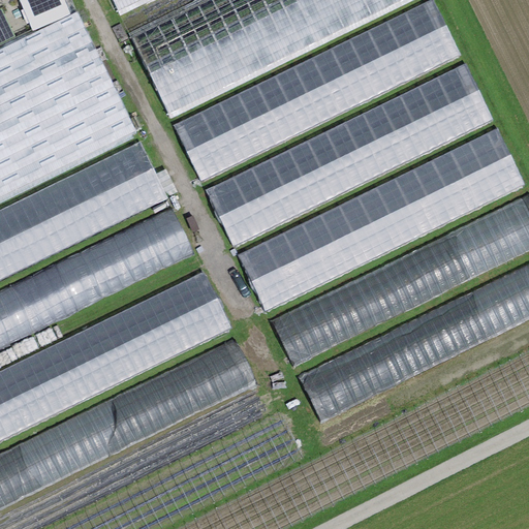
[(64,0),(19,0),(32,31),(71,16),(64,0)]
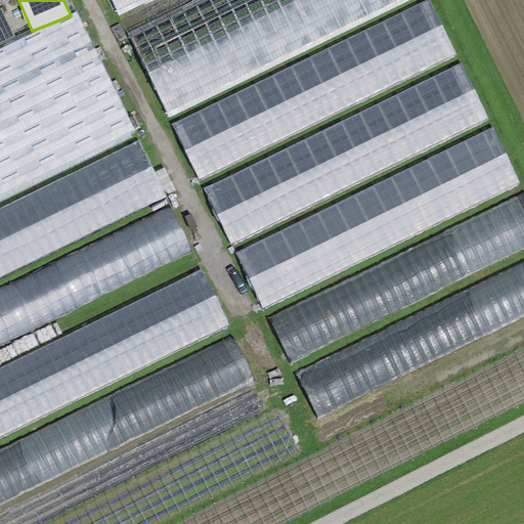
[(165,106),(428,2),(426,0),(186,0),(131,23),(165,106)]
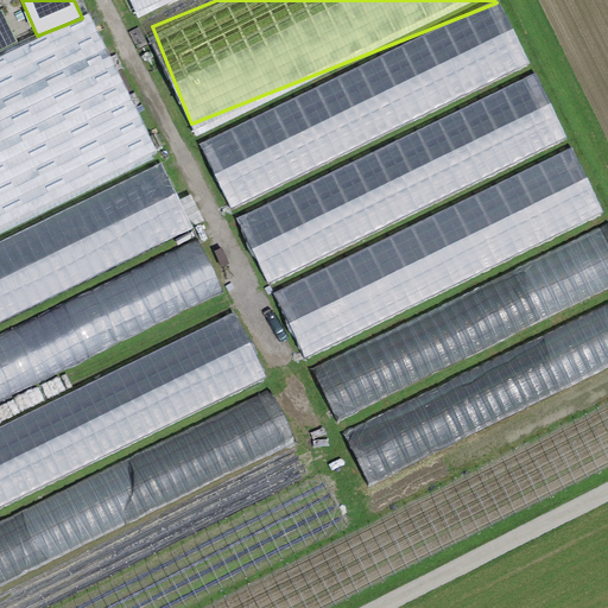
[(228,201),(534,75),(506,6),(200,132),(228,201)]
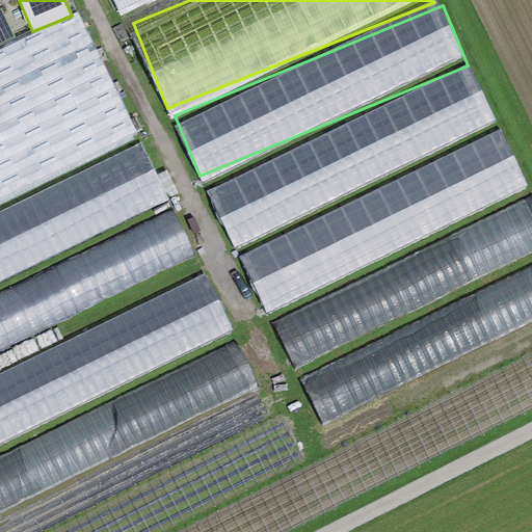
[(1,8),(0,8),(0,43),(12,36),(1,8)]
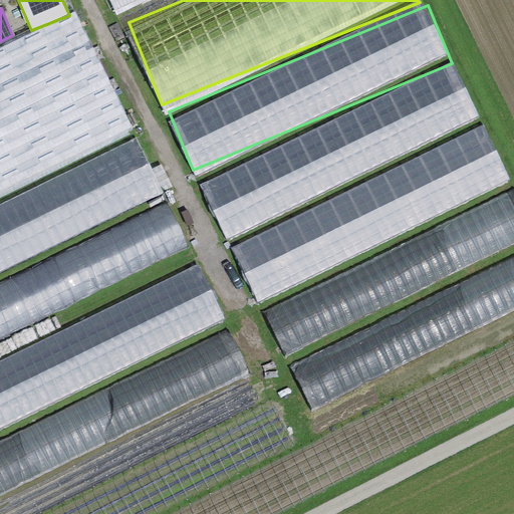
[(458,66),(201,177),(226,234),(482,123),(458,66)]
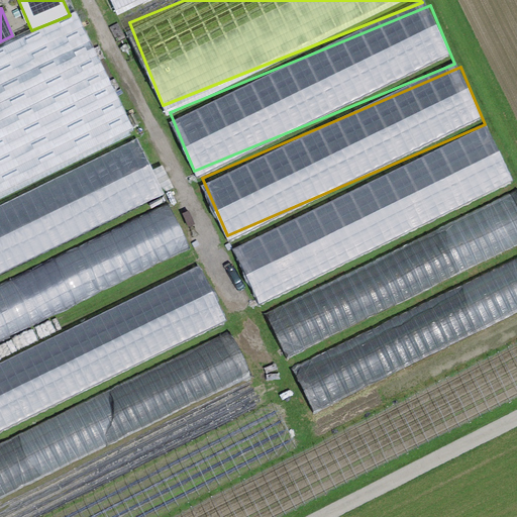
[(493,132),(233,239),(257,297),(516,190),(493,132)]
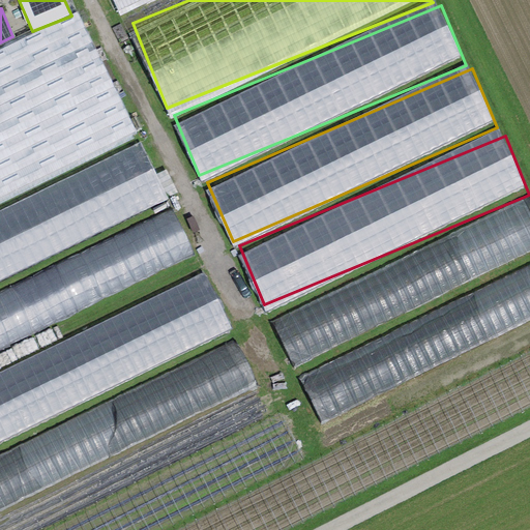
[(0,292),(0,345),(196,258),(171,200),(137,215),(143,229),(0,292)]
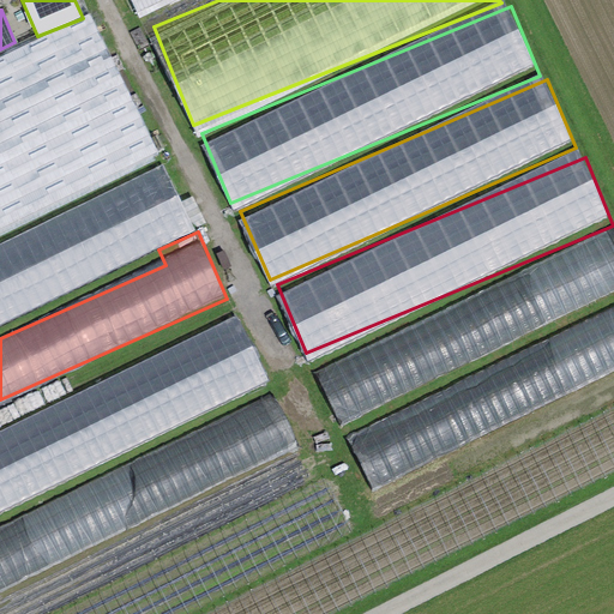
[(613,234),(314,361),(337,416),(613,299),(613,234)]
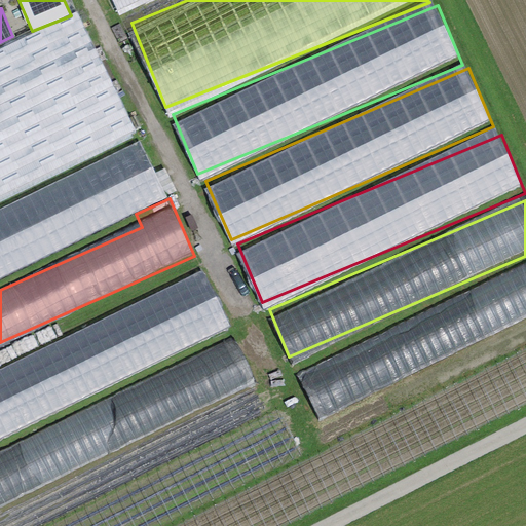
[(318,416),(525,321),(525,264),(297,370),(318,416)]
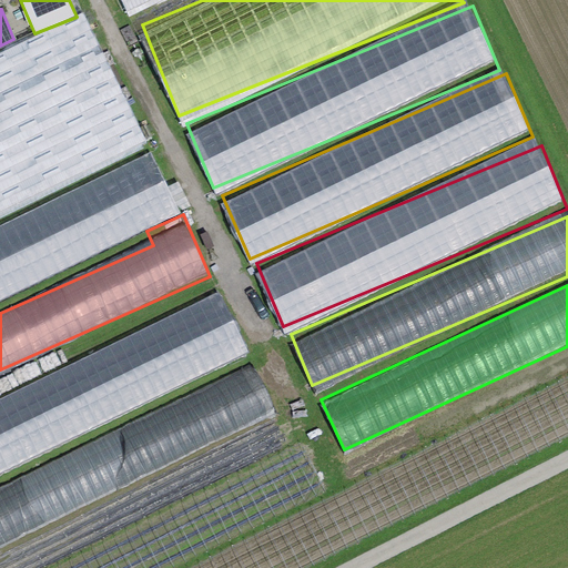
[(225,295),(0,394),(0,469),(253,357),(225,295)]
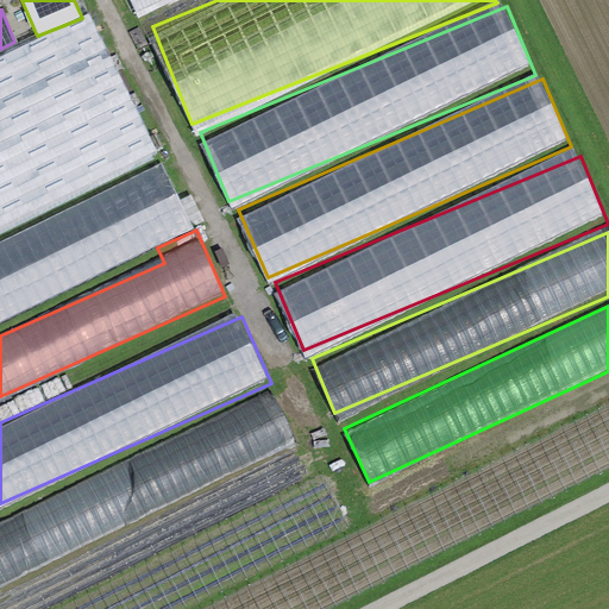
[(278,400),(0,512),(0,572),(300,452),(278,400)]
